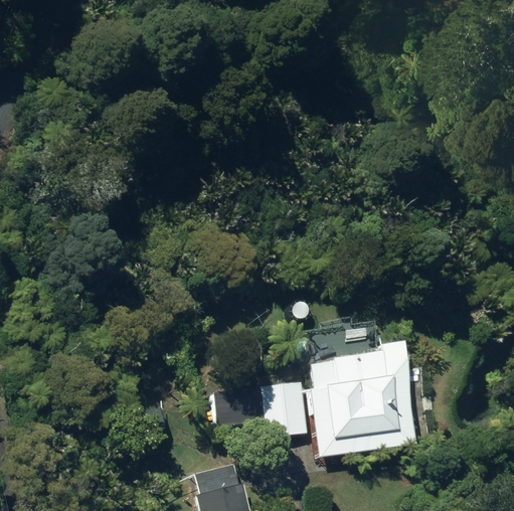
[(297,349),(319,354),(324,351),(327,340),(323,334),(302,329),(296,333),(294,343),(297,349)]
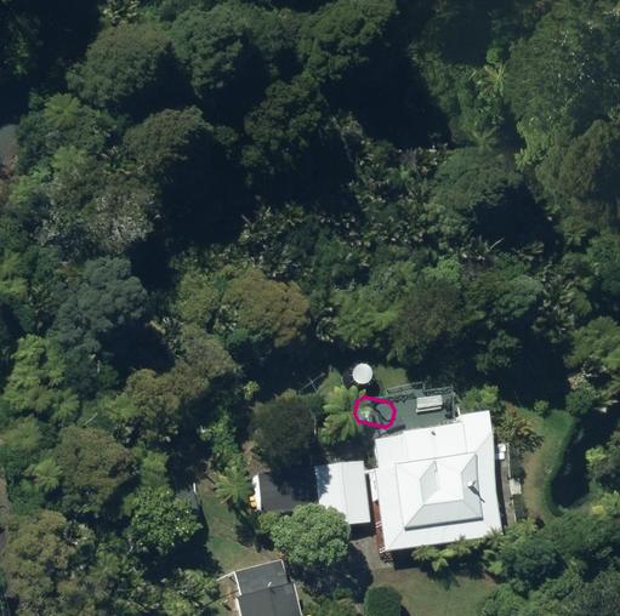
[(375,468),(386,549),(504,535),(488,412),(459,416),(460,425),(405,432),(404,435),(376,439),(380,467),(375,468)]
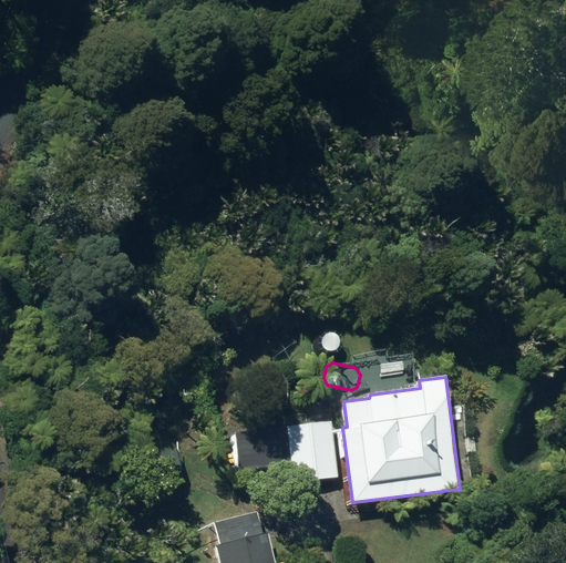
[(289,463),(291,480),(336,477),(330,420),(230,430),(235,469),(289,463)]
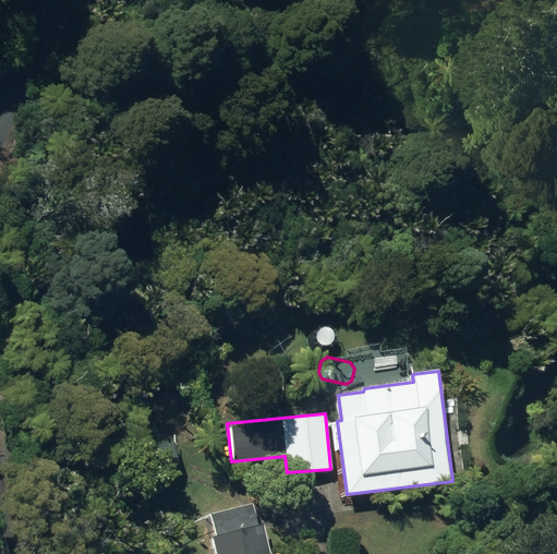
[(209,537),(213,553),(269,553),(262,524),(256,525),(250,502),(207,514),(213,536),(209,537)]
